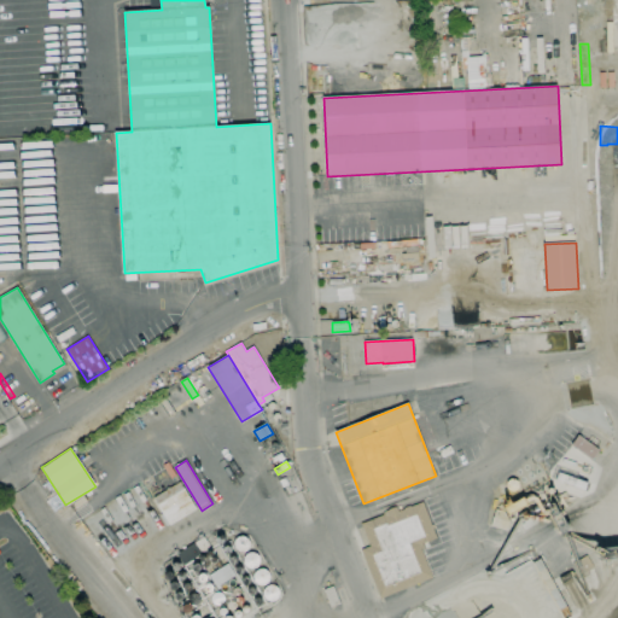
[(172,479),(163,466),(168,464),(176,476),(172,479)]
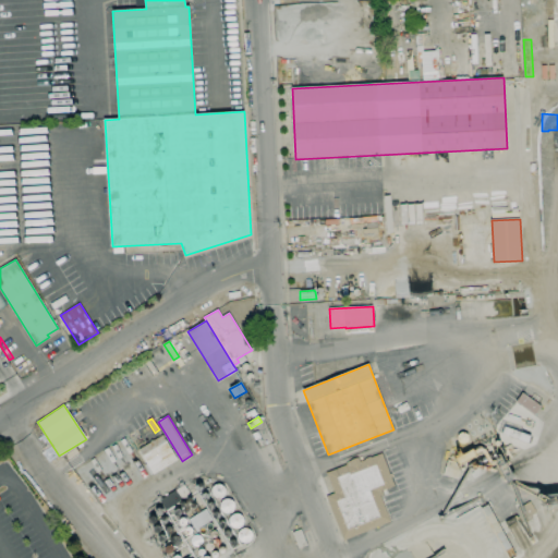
[(520,447),(501,438),(505,431),(516,436),(521,425),(530,428),(520,447)]
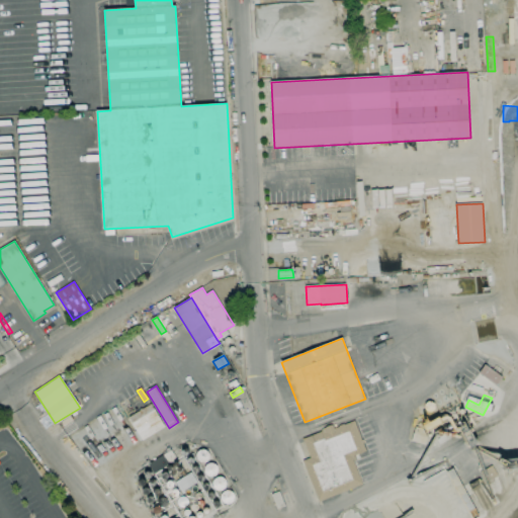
[(239,413),(234,403),(240,401),(244,410),(239,413)]
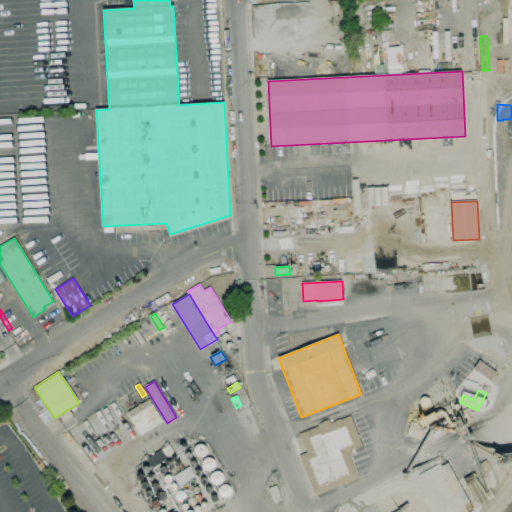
[(138,436),(133,427),(135,426),(127,413),(150,399),(163,422),(141,435),(140,435),(138,436)]
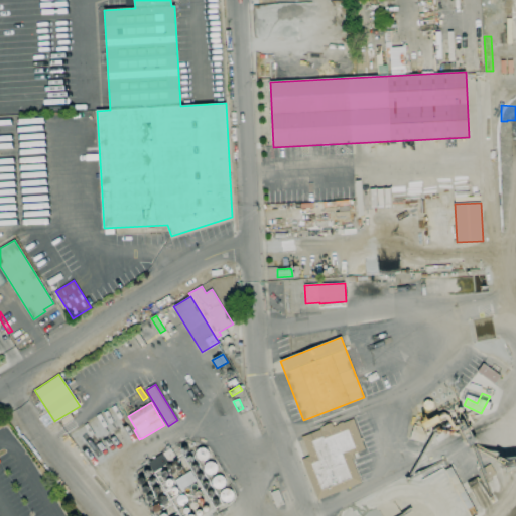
[(425,430),(421,424),(438,415),(441,421),(425,430)]
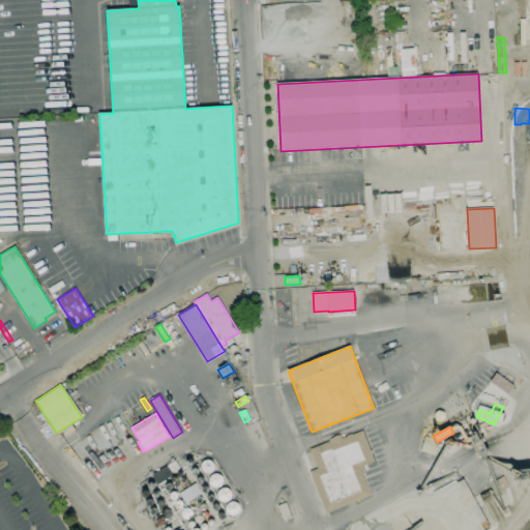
[(326,513),(310,472),(318,469),(311,449),(329,442),(328,440),(331,439),(330,438),(340,435),(342,439),(347,437),(347,436),(352,434),(352,435),(362,431),(371,450),(372,450),(373,452),(372,453),(375,461),(362,466),(363,470),(361,471),(371,496),(326,513)]
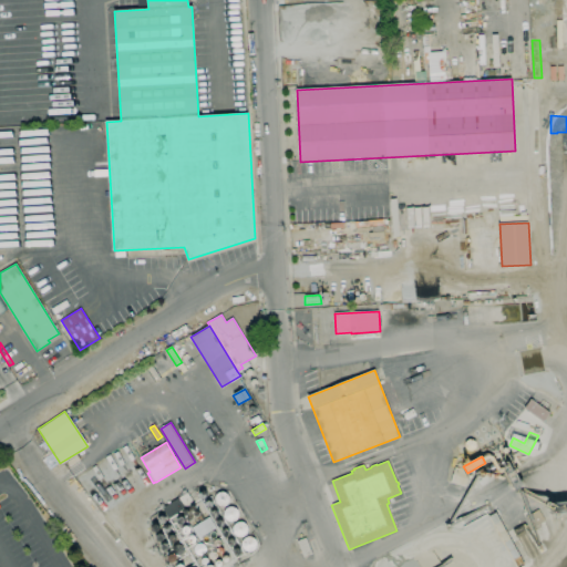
[(466,487),(451,483),(455,467),(463,470),(468,478),(466,487)]
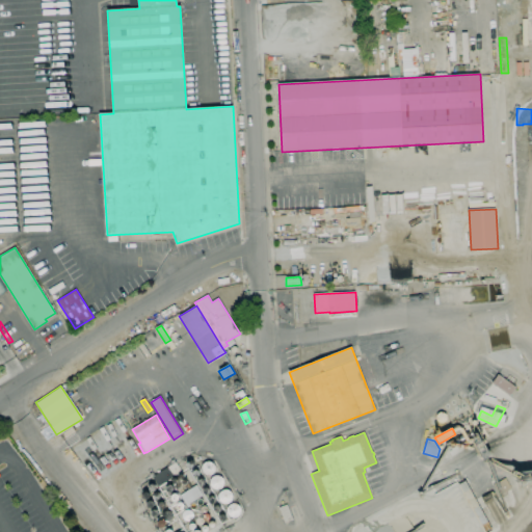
[(482,457),(475,444),(482,440),(489,453),(482,457)]
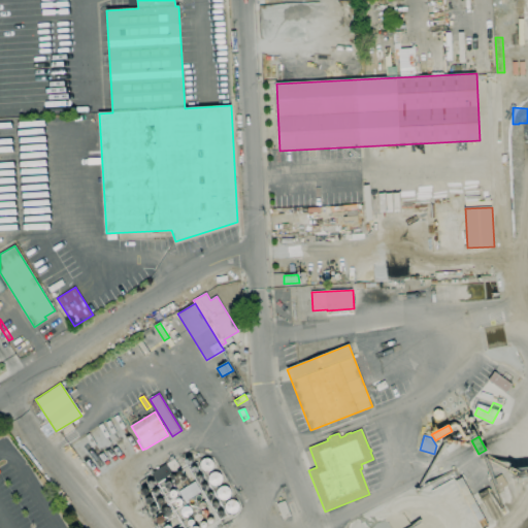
[(208,470),(210,468),(211,465),(211,463),(210,460),(208,458),(205,457),(203,457),(200,459),(198,461),(197,463),(197,466),(199,468),(201,470),(203,471),(206,471),(208,470)]
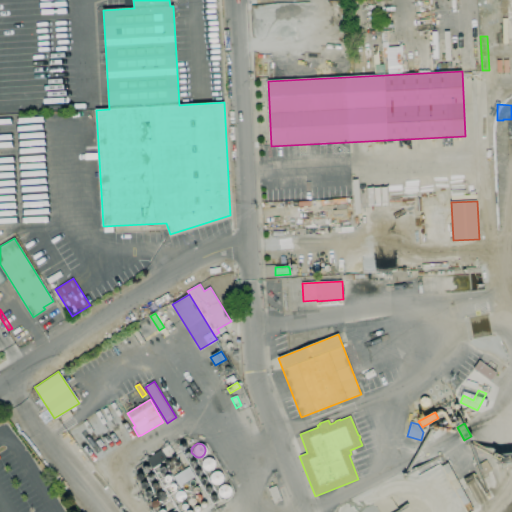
[(211,469),(213,467),(213,465),(213,462),(212,460),(210,458),(208,457),(205,457),(203,458),(201,460),(200,463),(200,465),(201,468),(203,470),(205,471),(208,471),(211,469)]
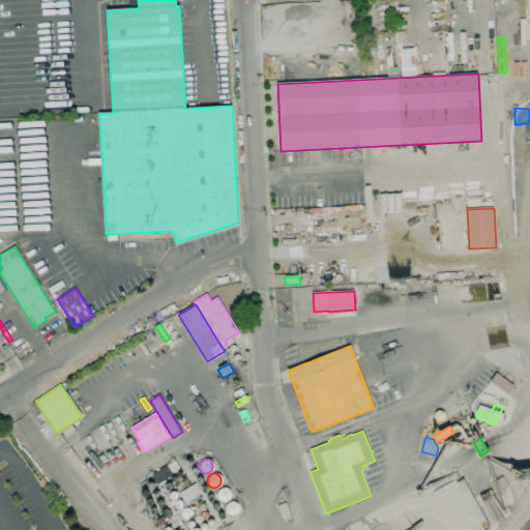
[(498,494),(491,483),(503,476),(509,488),(498,494)]
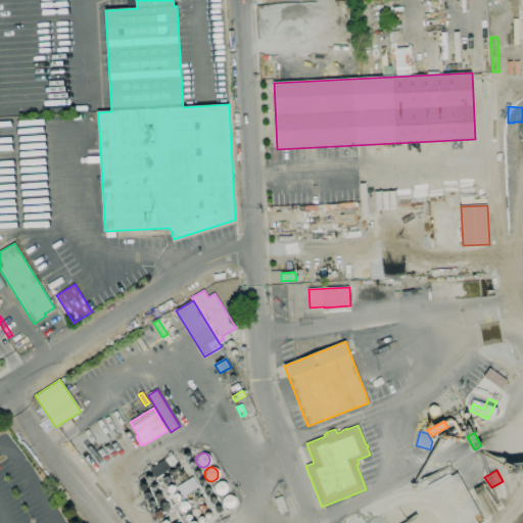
[(175,486),(191,476),(198,487),(181,497),(175,486)]
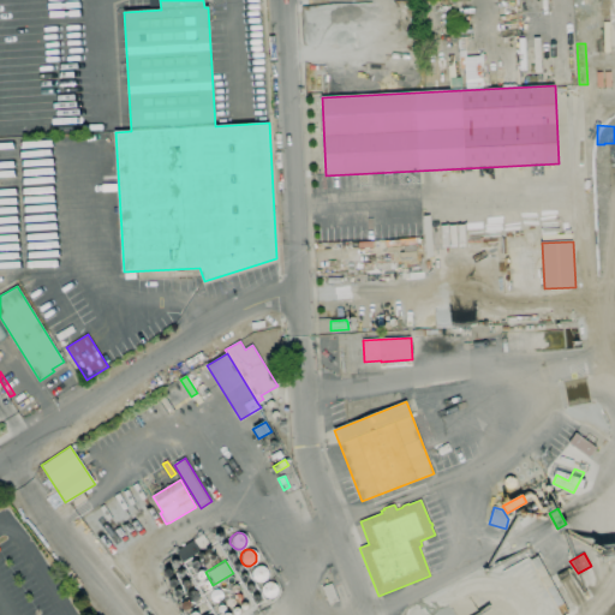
[(263,580),(266,578),(267,575),(267,572),(266,569),(263,567),(260,566),(256,566),(254,567),(251,569),(250,573),(250,575),(251,579),(254,581),(257,583),(261,581),(263,580)]
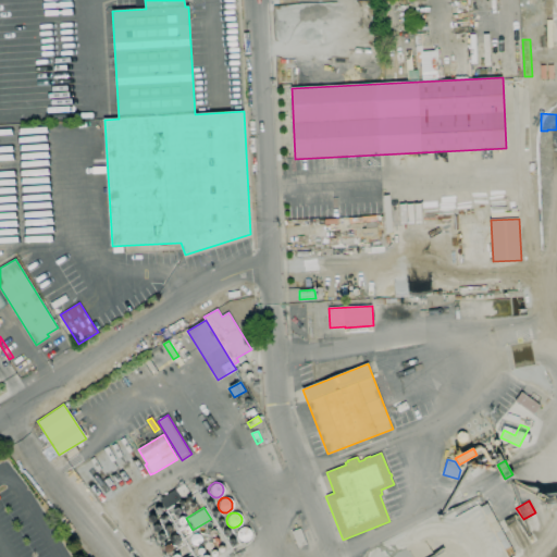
[(247,541),(248,539),(249,536),(249,533),(248,530),(246,528),(244,528),(240,528),(237,529),(236,531),(235,533),(235,536),(236,539),(238,541),(240,542),(244,542),(247,541)]
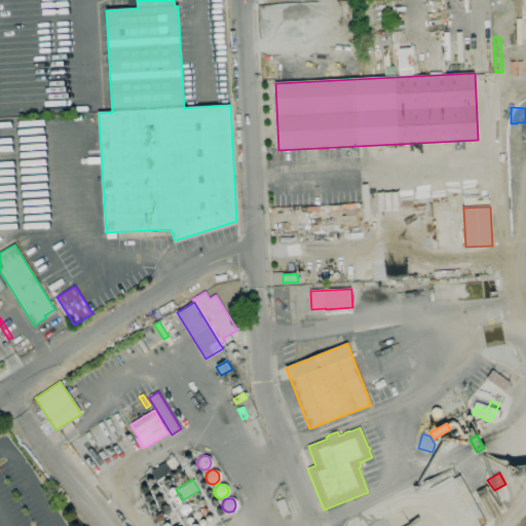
[(283,518),(276,502),(284,499),(290,515),(283,518)]
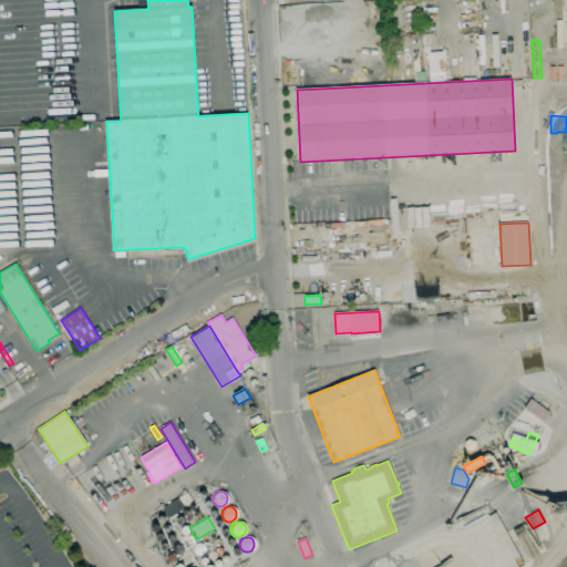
[(202,554),(204,553),(204,550),(204,548),(203,546),(202,544),(199,543),(197,544),(195,544),(193,546),(193,548),(193,550),(193,553),(195,555),(197,555),(199,555),(202,554)]
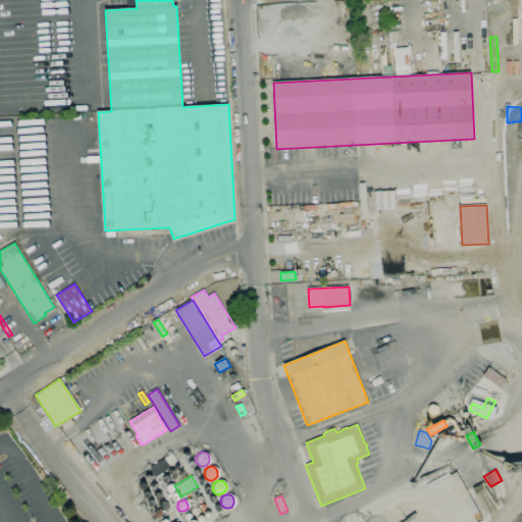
[(165,510),(166,509),(167,507),(167,505),(166,503),(165,502),(163,502),(161,502),(159,502),(158,504),(157,506),(157,507),(158,509),(160,510),(161,511),(163,511),(165,510)]
